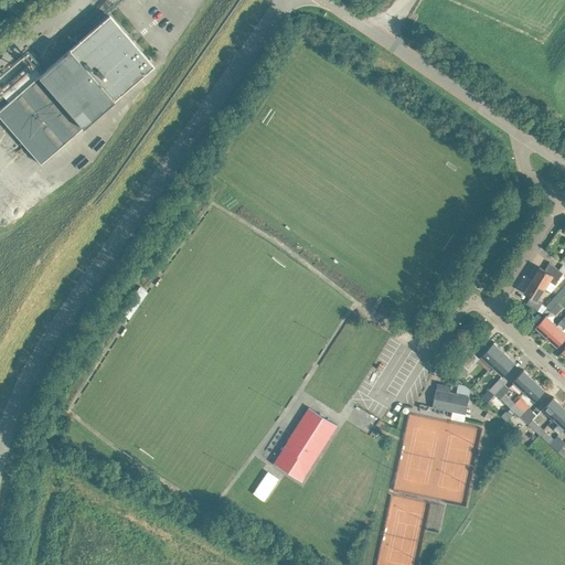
[(0,92),(9,102),(0,108),(0,117),(40,163),(153,65),(109,14),(40,74),(31,63),(0,89),(0,92)]
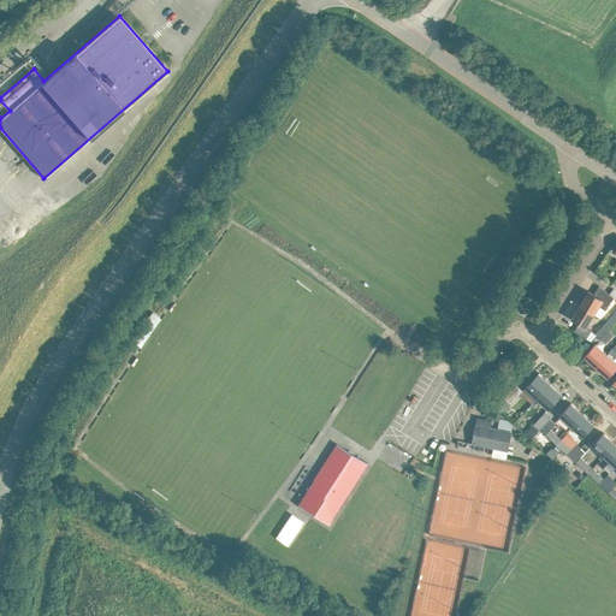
[(45,208),(55,199),(48,191),(37,201),(45,208)]
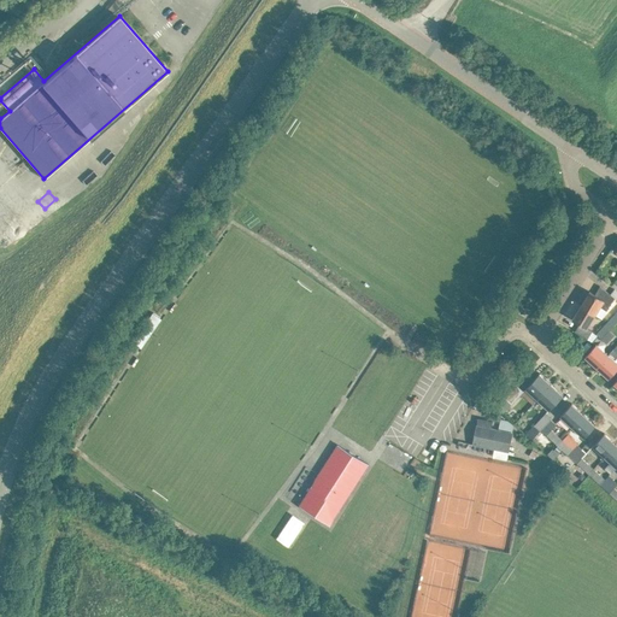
[(591,293),(581,306),(595,316),(597,315),(603,319),(607,312),(615,300),(603,289),(601,288),(597,297),(591,293)]
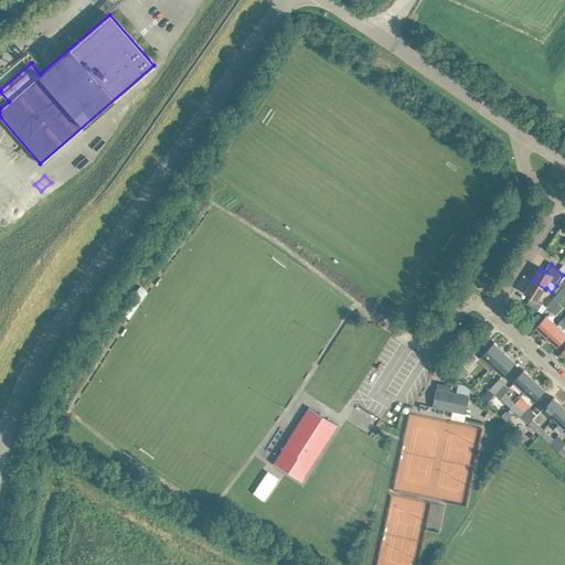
[(542,304),(537,301),(545,289),(532,280),(524,292),(531,297),(526,305),(537,311),(542,304)]
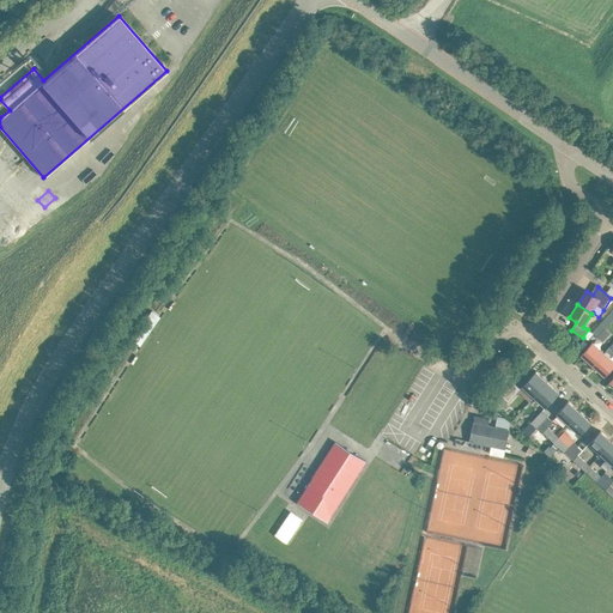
[(606,329),(608,327),(604,321),(593,333),(598,338),(606,329)]
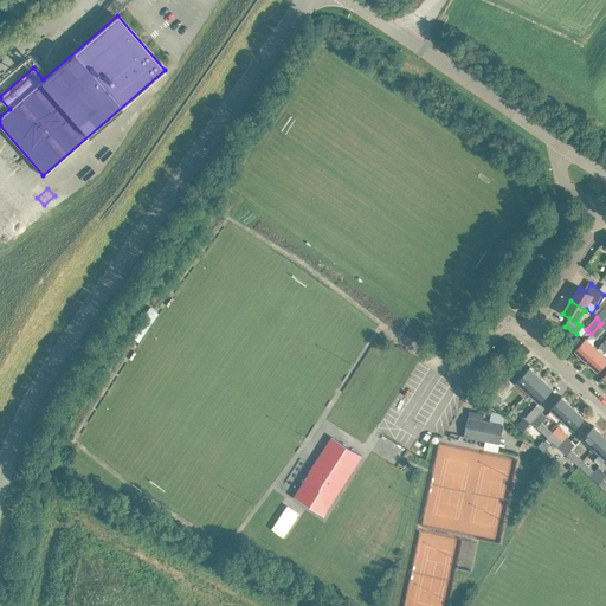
[(599,326),(591,334),(595,339),(604,330),(599,326)]
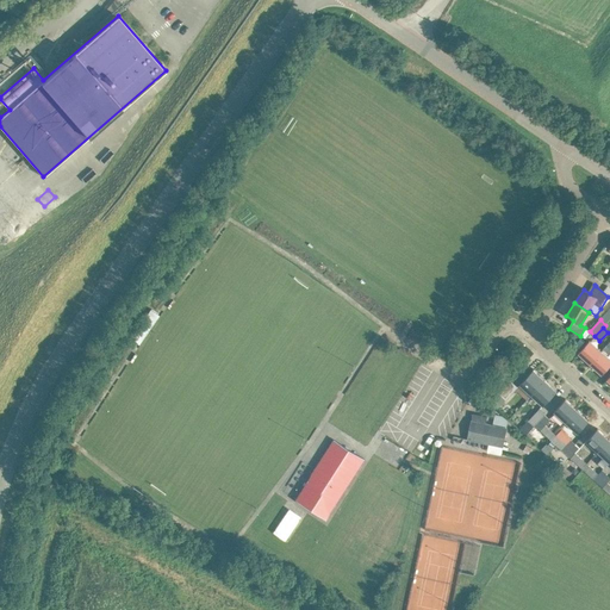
[(590,363),(602,352),(590,341),(578,353),(590,363)]
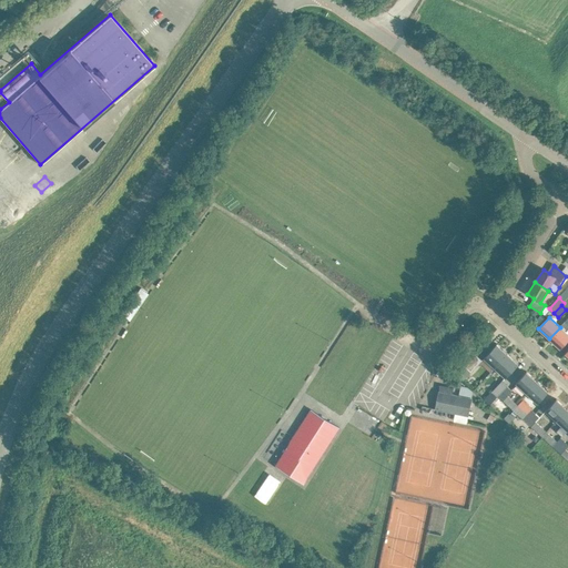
[(567,318),(560,327),(549,338),(560,348),(567,340),(567,334),(565,332),(567,327),(567,318)]
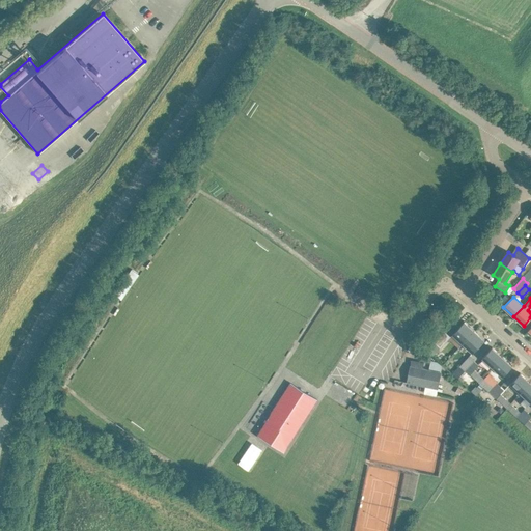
[(463,344),(474,332),(465,323),(452,335),(463,344)]
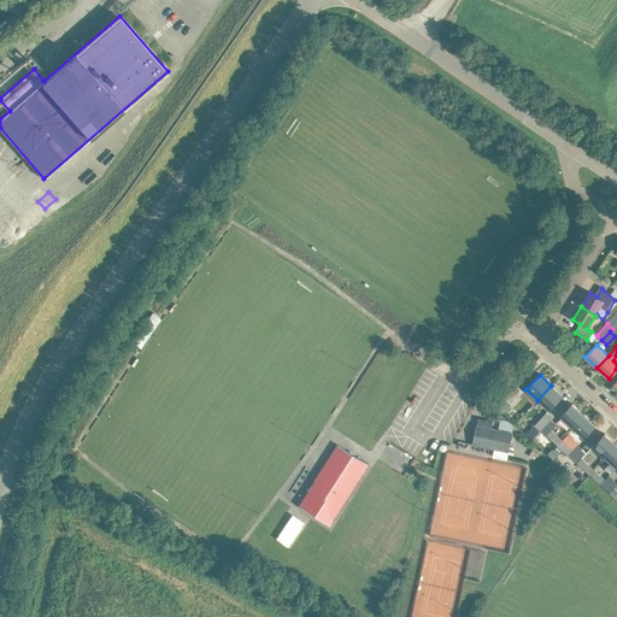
[(551,386),(538,400),(550,411),(563,395),(551,386)]
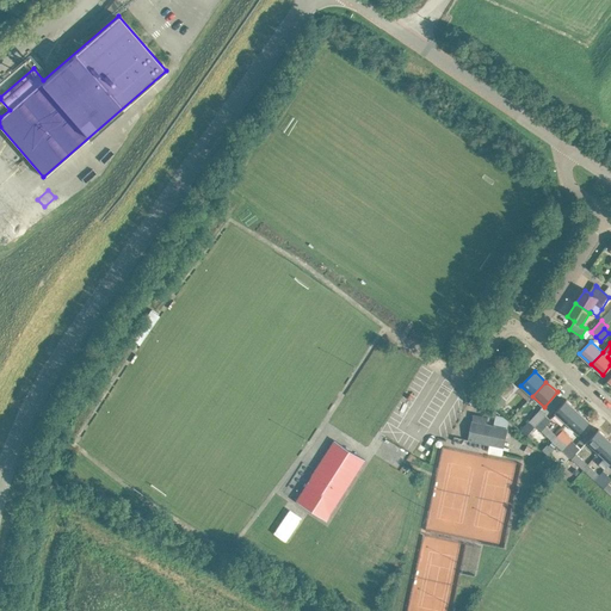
[(498,411),(507,401),(519,388),(513,383),(501,396),(499,394),(491,403),(498,411)]
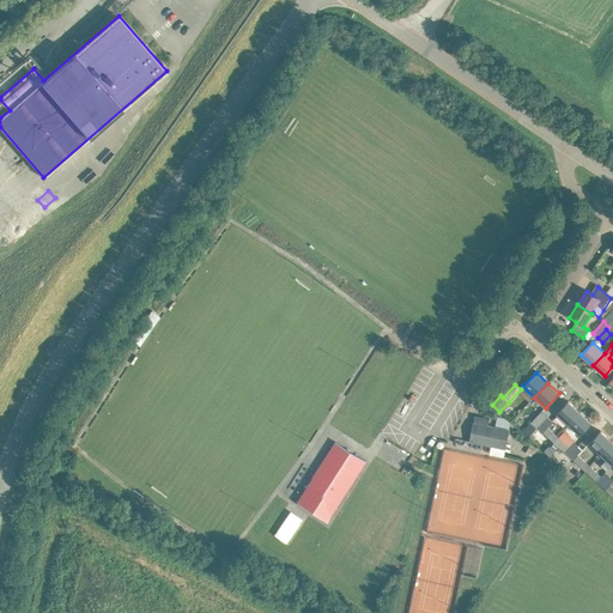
[(569,424),(580,412),(569,401),(558,413),(569,424)]
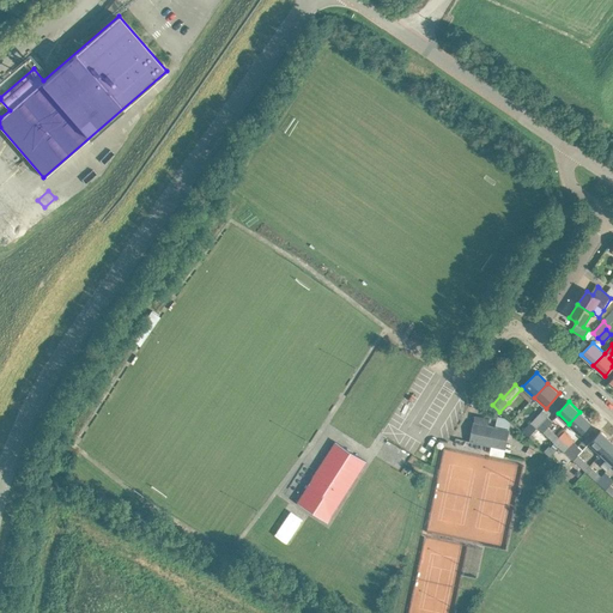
[(536,428),(548,416),(544,411),(523,432),(532,439),(535,436),(532,434),(536,428)]
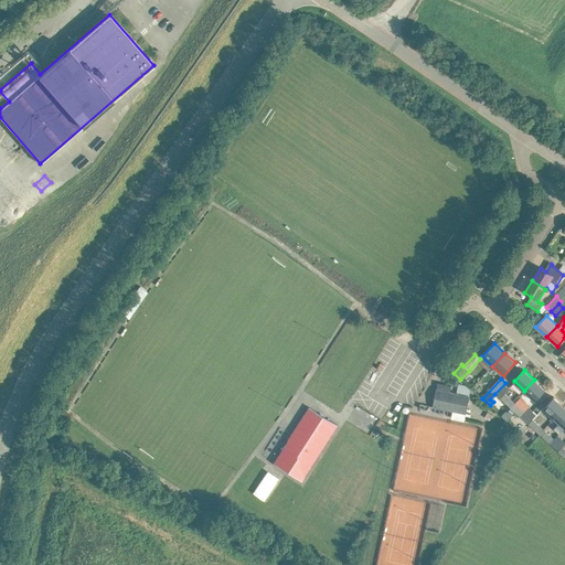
[(534,380),(524,391),(535,401),(545,390),(534,380)]
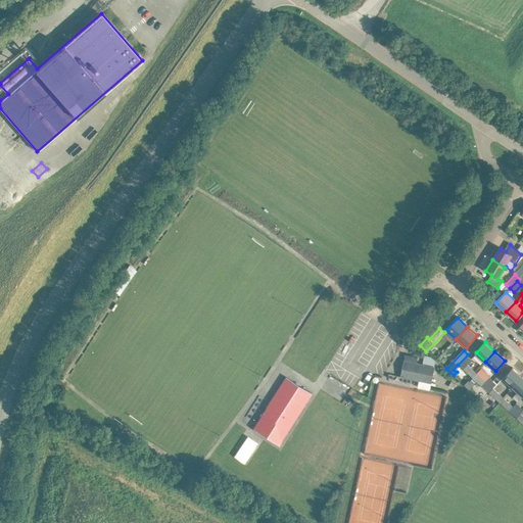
[(422,365),(417,364),(418,358),(406,354),(400,377),(418,380),(417,387),(429,390),(435,363),(423,360),(422,365)]
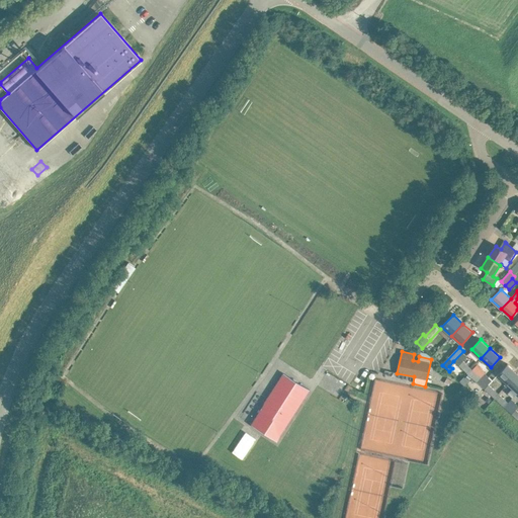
[(467,373),(471,368),(463,360),(467,355),(463,351),(453,361),(454,361),(467,373)]
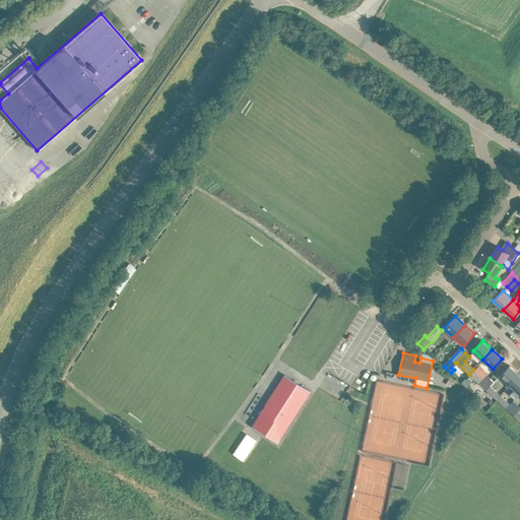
[(510,385),(519,375),(510,366),(500,377),(510,385)]
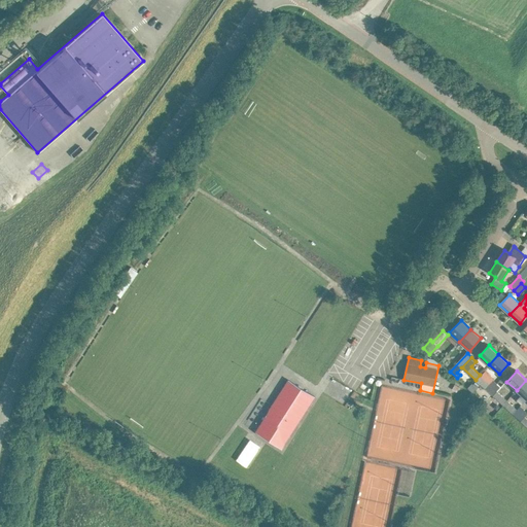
[(494,380),(490,384),(480,375),(476,380),(489,392),(498,383),(494,380)]
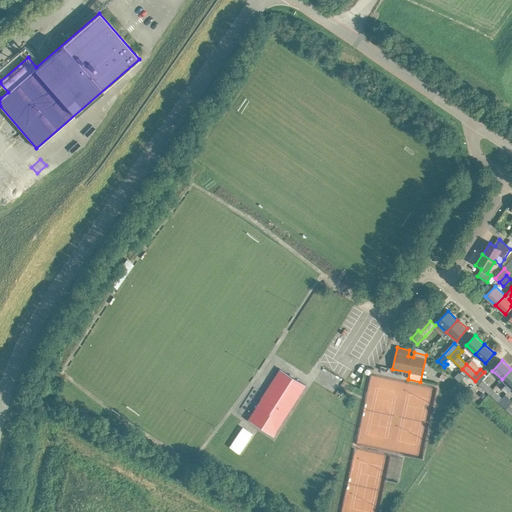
[(269,395),(265,393),(251,414),(270,427),(267,432),(273,436),(306,385),(280,369),(273,380),(277,382),(269,395)]
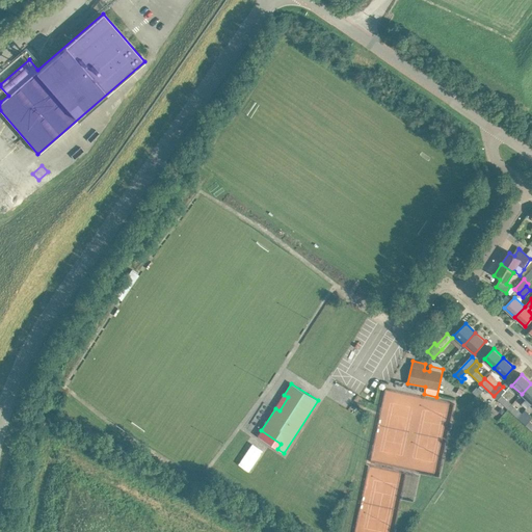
[(531,383),(522,394),(526,398),(521,404),(527,409),(531,402),(531,383)]
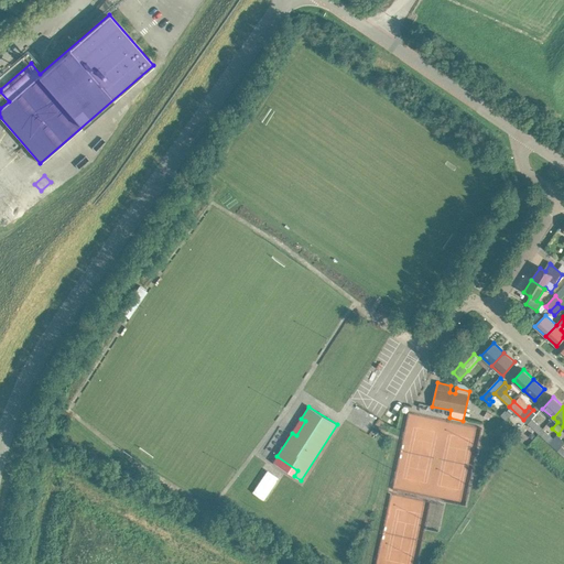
[(506,420),(510,415),(505,410),(500,415),(506,420)]
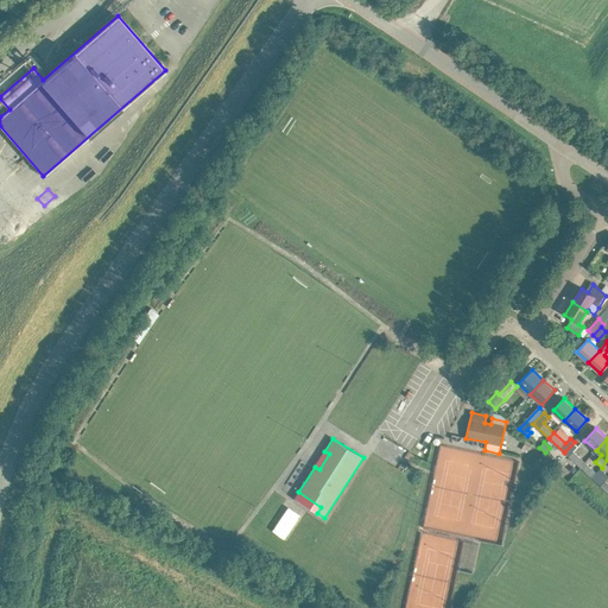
[(574,451),(578,447),(575,442),(564,453),(569,457),(581,468),(586,462),(574,451)]
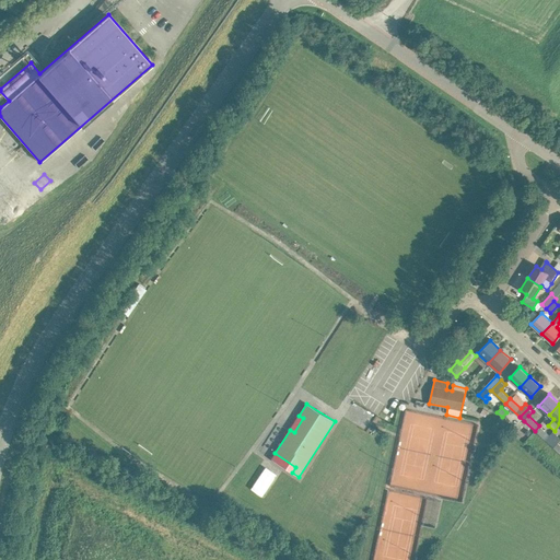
[(549,444),(558,435),(553,432),(550,435),(539,426),(535,431),(549,444)]
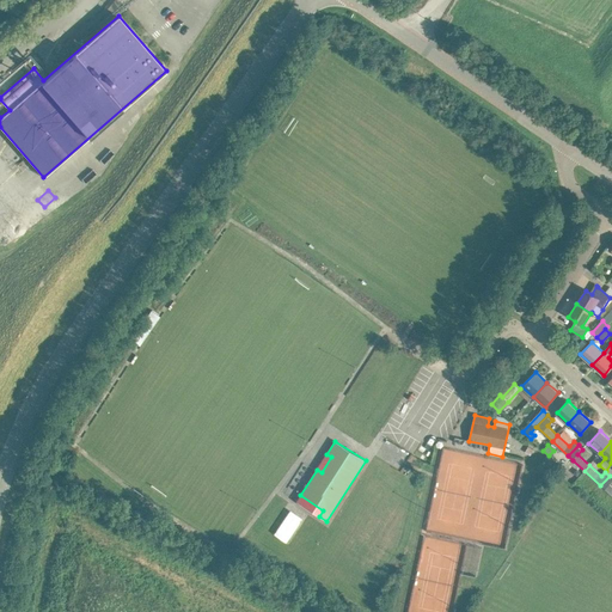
[(611,496),(611,485),(611,484),(611,482),(611,478),(610,476),(600,485),(611,496)]
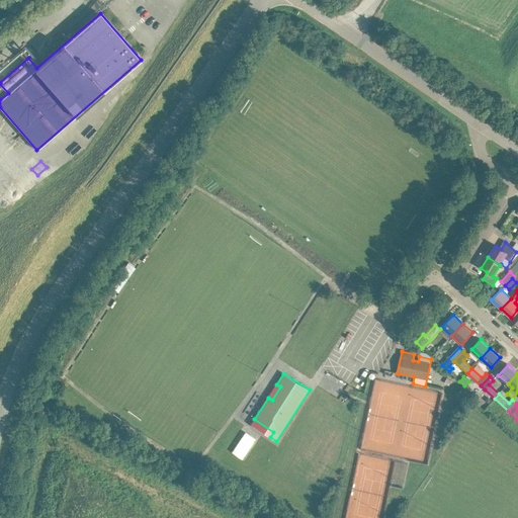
[(391,467),(394,456),(369,451),(371,441),(367,441),(365,449),(364,448),(361,463),(370,465),(372,457),(379,458),(377,464),(391,467)]
